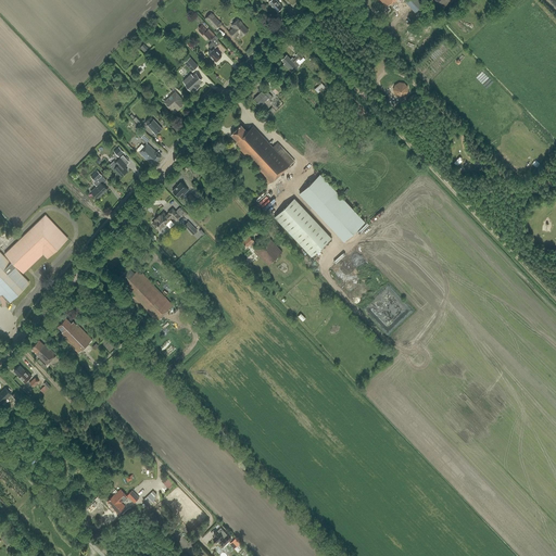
[(269,0),(270,1),(269,1),(272,4),(272,5),(272,7),(273,7),(274,8),(275,8),(278,11),(279,10),(280,10),(281,10),(281,9),(282,9),(282,8),(279,4),(280,3),(276,0),(275,0),(269,0)]
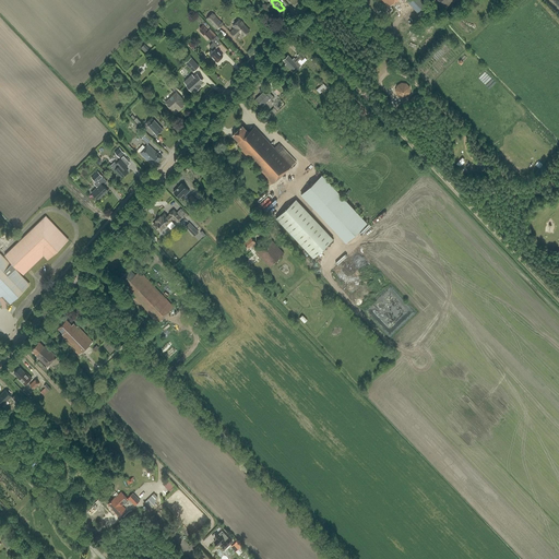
[(425,16),(433,9),(425,0),(408,0),(425,16)]
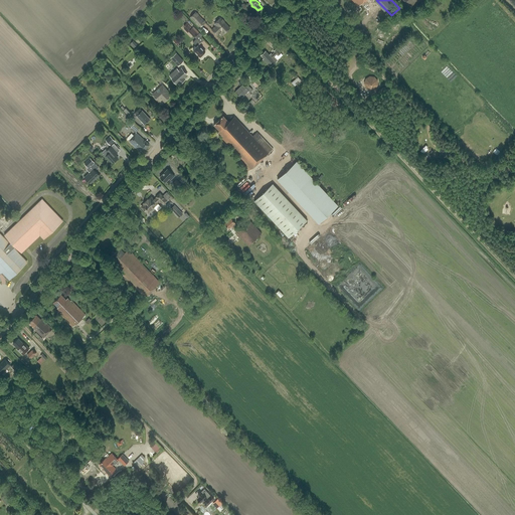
[(420,0),(403,0),(411,8),(420,0)]
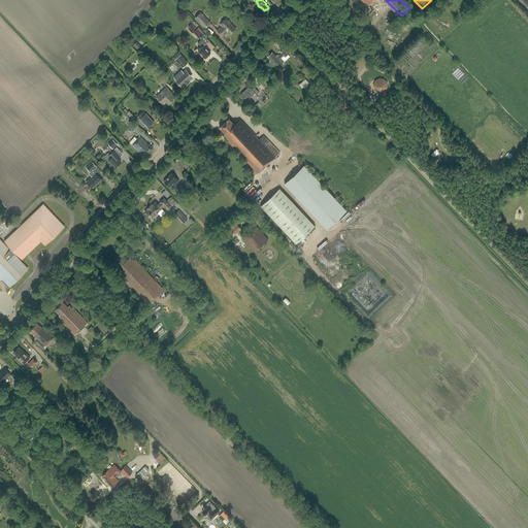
[(206,28),(211,23),(201,11),(195,18),(206,28)]
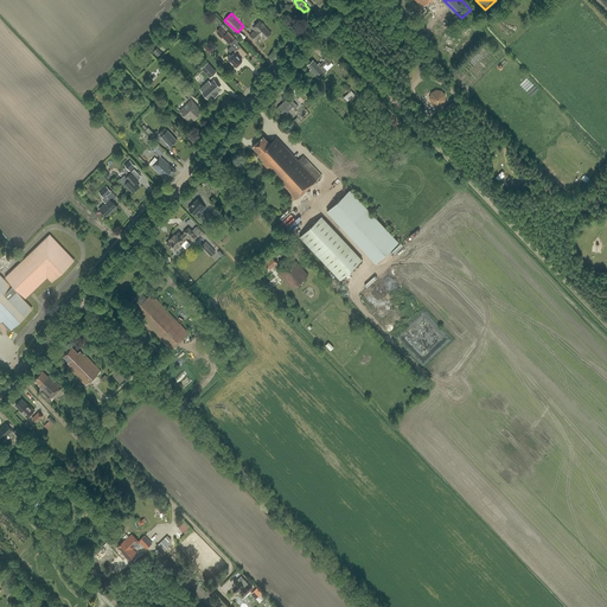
[(264,40),(272,33),(260,21),(253,27),(255,31),(250,36),(256,42),(261,37),(264,40)]
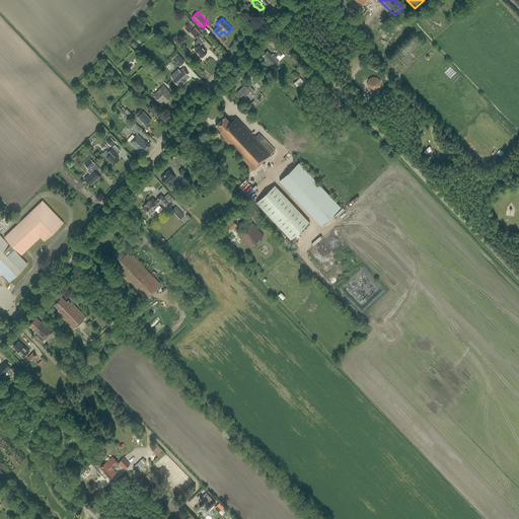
[(191,31),(197,36),(200,33),(194,27),(194,28),(190,24),(191,24),(189,22),(186,25),(188,27),(186,28),(190,32),(191,31)]
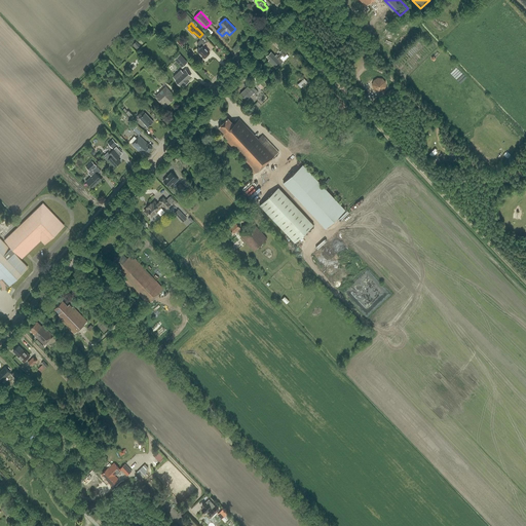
[(208,54),(210,53),(205,48),(203,45),(205,43),(201,39),(197,43),(201,47),(197,50),(199,52),(201,55),(201,54),(204,59),(209,55),(208,54)]
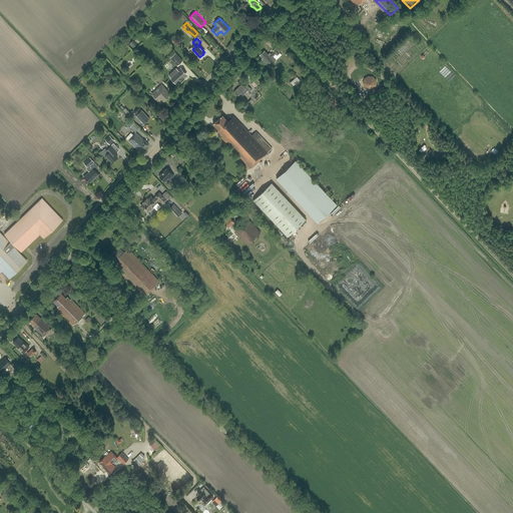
[(279,57),(282,54),(280,53),(276,48),(273,51),(274,52),(271,54),(270,53),(269,55),(265,51),(260,55),(263,58),(262,59),(269,67),(277,60),(273,57),(276,54),(277,56),(279,57)]
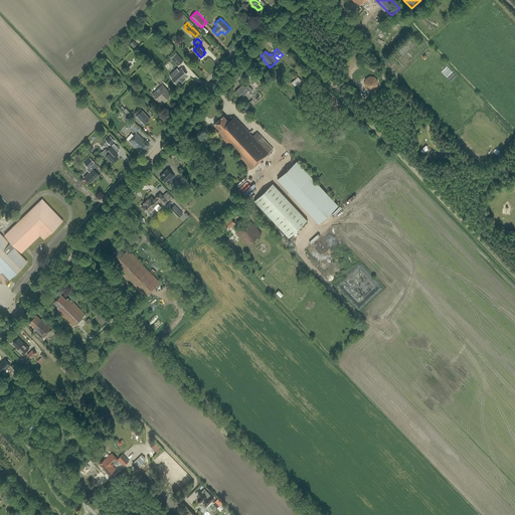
[(178,65),(184,60),(177,52),(171,57),(178,65)]
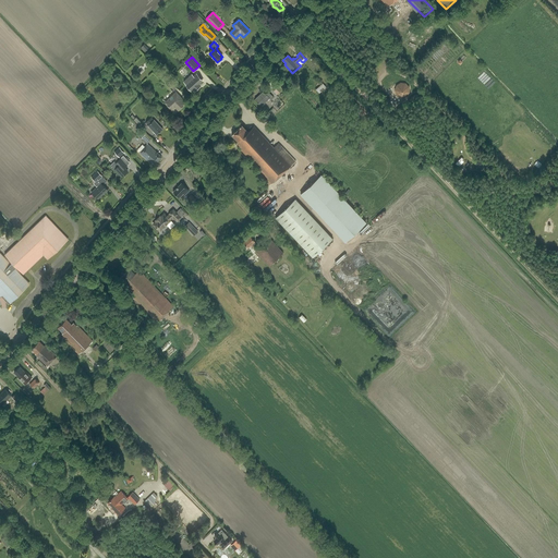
[(196,74),(186,84),(192,91),(195,87),(197,88),(201,86),(198,84),(203,81),(196,74)]
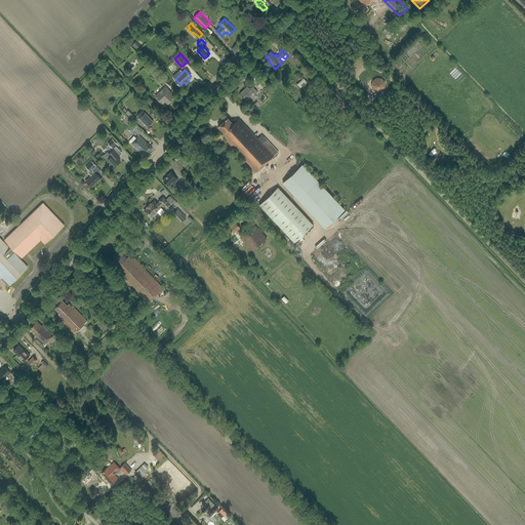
[(162,86),(166,83),(159,75),(155,79),(162,86)]
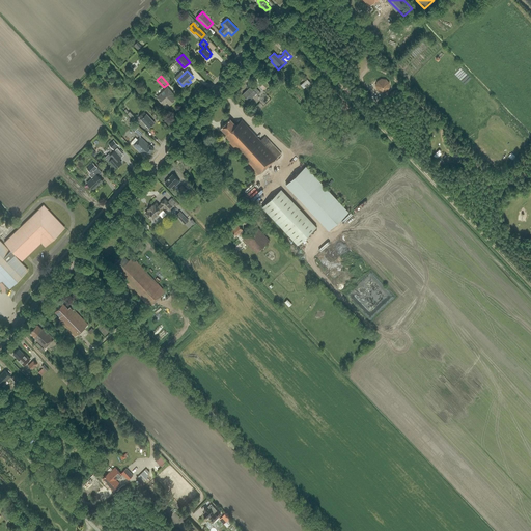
[(387,79),(381,78),(376,81),(375,86),(378,90),(382,93),(387,92),(387,91),(389,92),(389,93),(389,94),(389,95),(390,96),(391,96),(391,98),(392,98),(393,98),(394,98),(395,96),(396,96),(396,95),(396,94),(397,94),(397,93),(397,92),(397,91),(396,91),(396,90),(395,89),(394,89),(393,89),(392,89),(390,87),(390,83),(387,79)]
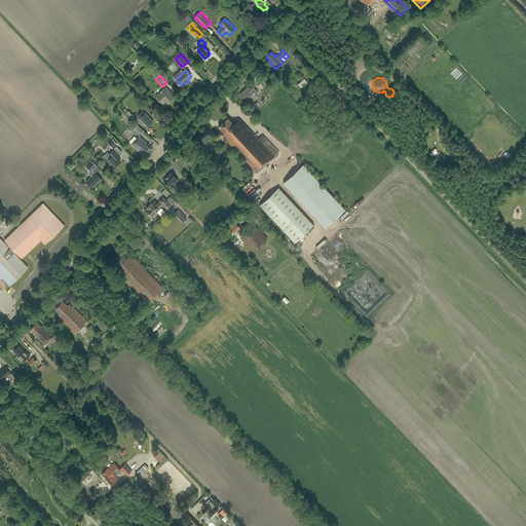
[(255,95),(258,91),(252,85),(250,87),(249,86),(240,94),(247,100),(254,92),(255,95)]
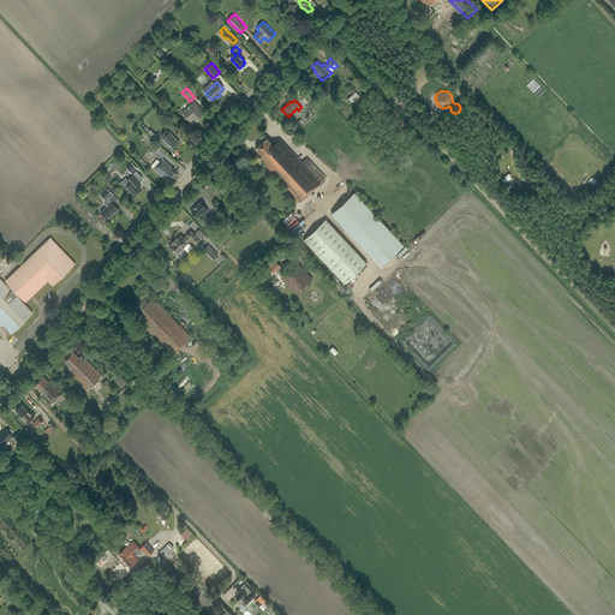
[(193,102),(183,113),(190,120),(193,117),(197,121),(204,114),(201,111),(201,109),(193,102)]
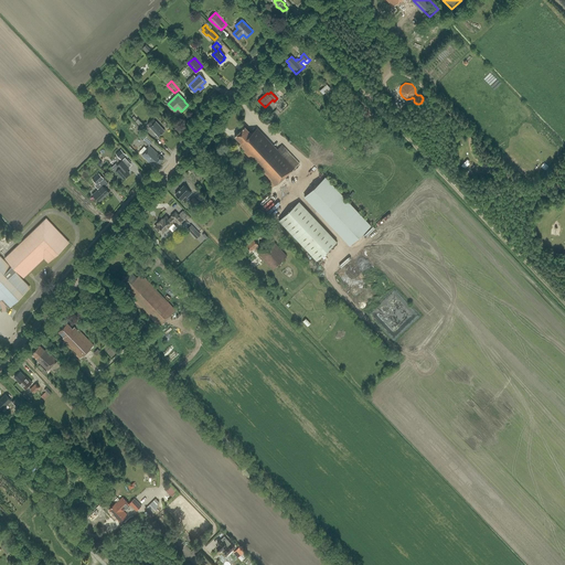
[(158,136),(164,130),(156,121),(153,119),(148,124),(150,127),(158,136)]
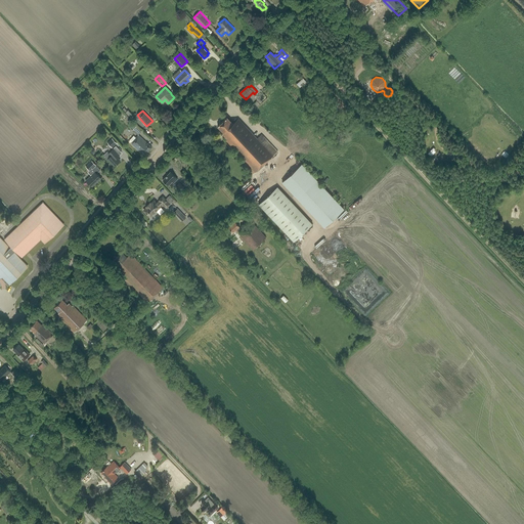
[(256,172),(277,151),(262,134),(257,139),(238,119),(233,124),(227,118),(218,126),(223,133),(222,134),(227,139),(226,140),(252,168),(250,170),(254,174),(256,172)]
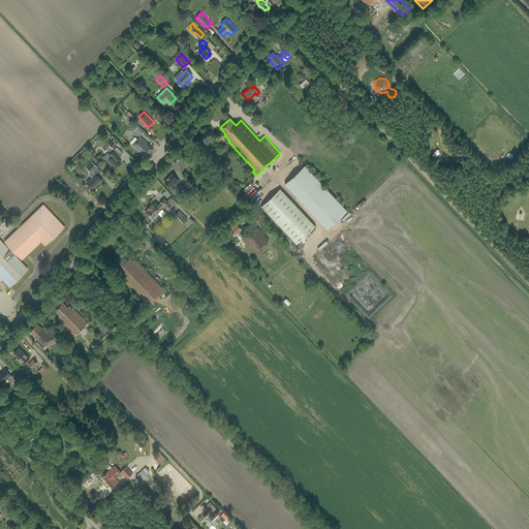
[(132,128),(141,135),(144,131),(135,124),(132,128)]
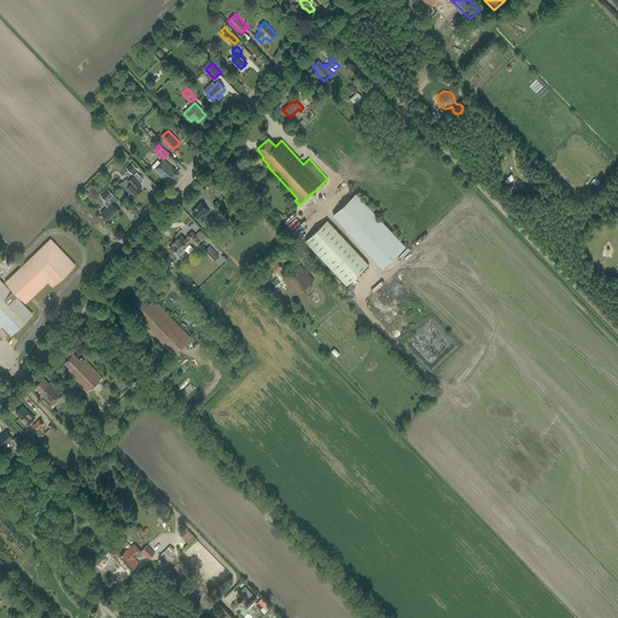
[(170,184),(179,174),(174,169),(173,169),(173,168),(163,159),(155,169),(163,178),(164,178),(165,178),(164,179),(170,184)]
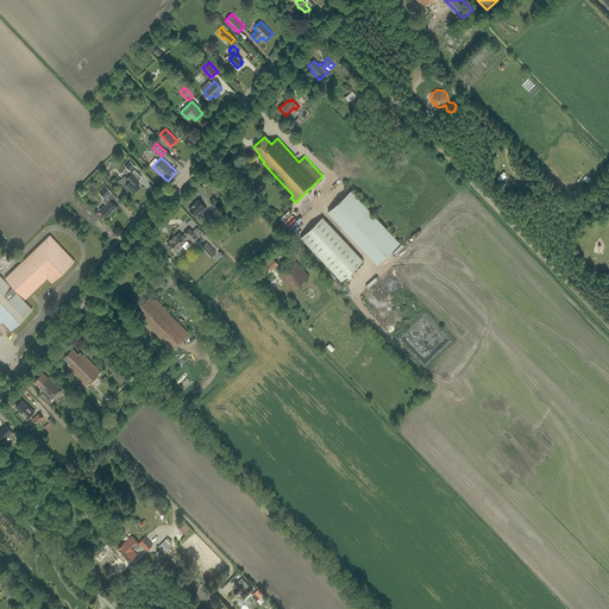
[(136,167),(130,161),(125,165),(131,171),(136,167)]
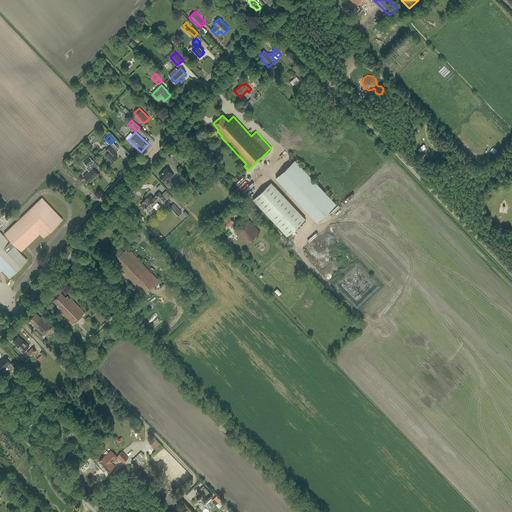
[(105,155),(112,162),(117,157),(113,152),(115,150),(111,145),(106,150),(108,152),(105,155)]
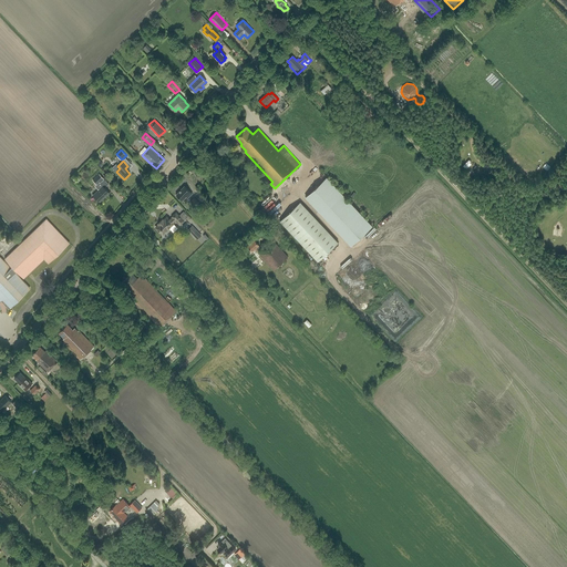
[(109,184),(104,179),(100,174),(93,181),(98,185),(100,183),(105,188),(109,184)]
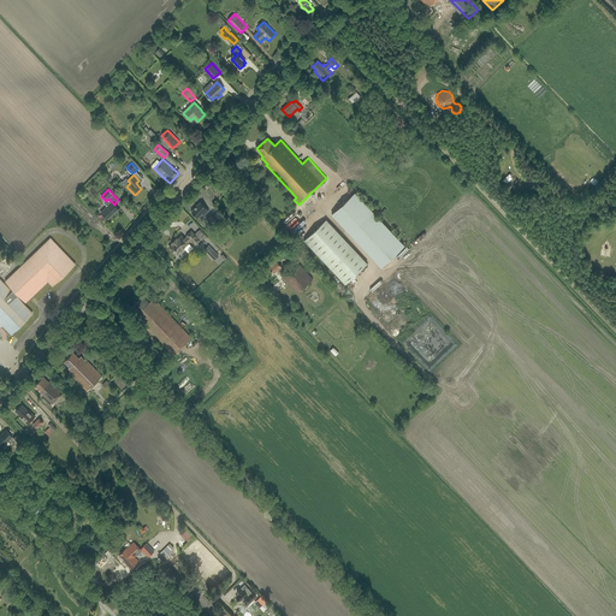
[(407,244),(356,191),(332,214),(383,267),(407,244)]
